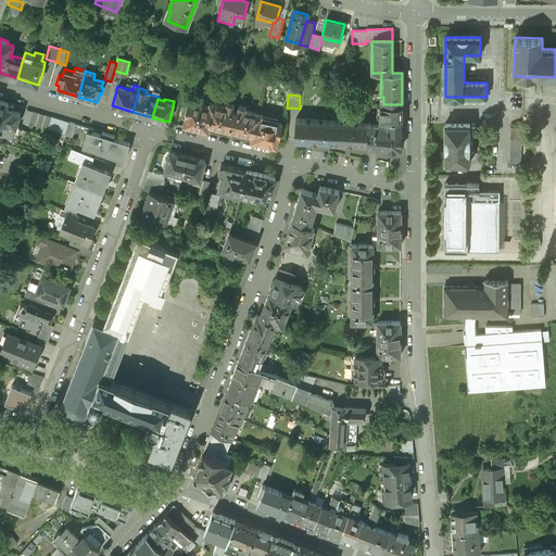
[(8,103),(0,100),(0,119),(16,127),(21,113),(12,111),(13,108),(8,106),(8,103)]
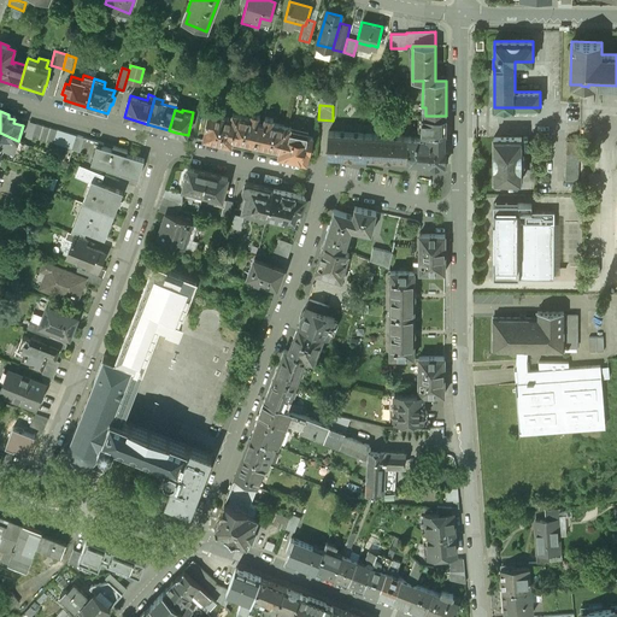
[(260,116),(252,115),(251,118),(233,113),(231,118),(209,113),(205,128),(203,139),(231,146),(233,140),(280,151),(286,125),(272,123),(274,119),(265,117),(264,124),(258,123),(260,116)]
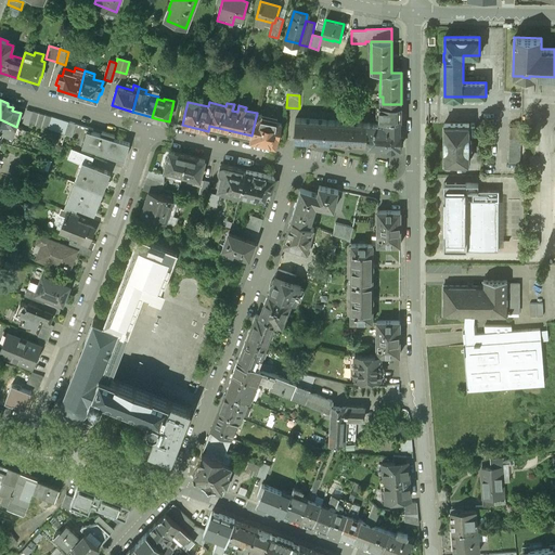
[(383,104),(379,104),(379,119),(384,119),(400,119),(401,104),(383,104)]
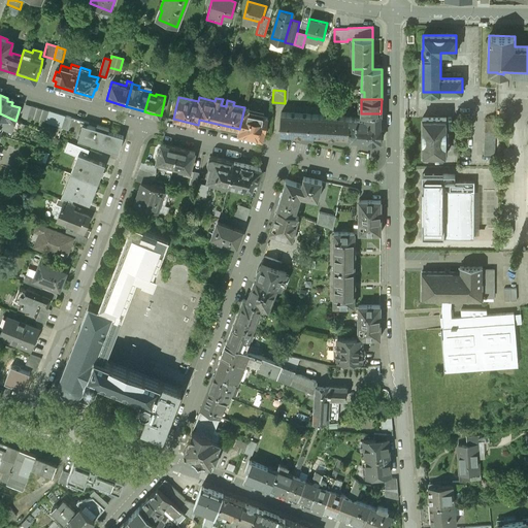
[(65,116),(31,105),(28,117),(45,122),(62,127),(65,116)]
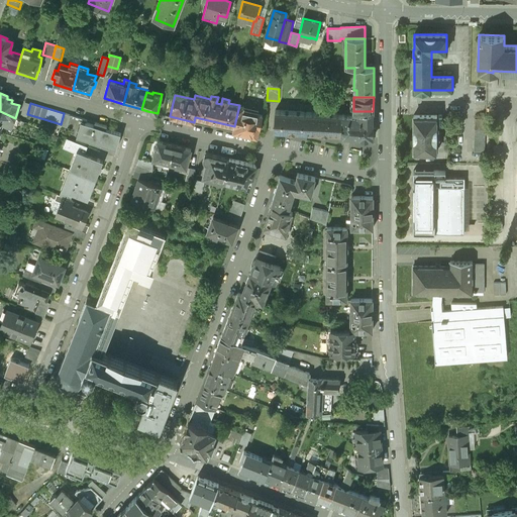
[(262,115),(242,110),(243,106),(239,105),(234,126),(233,131),(257,136),(260,127),(262,115)]
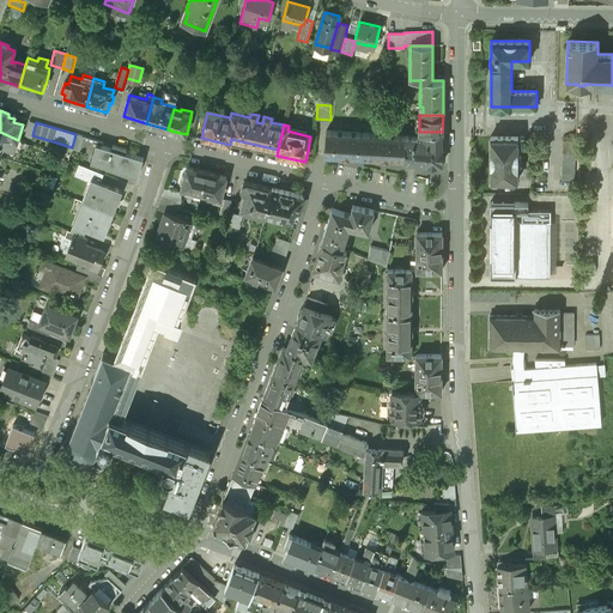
[(368,133),(327,131),(326,155),(365,156),(368,133)]
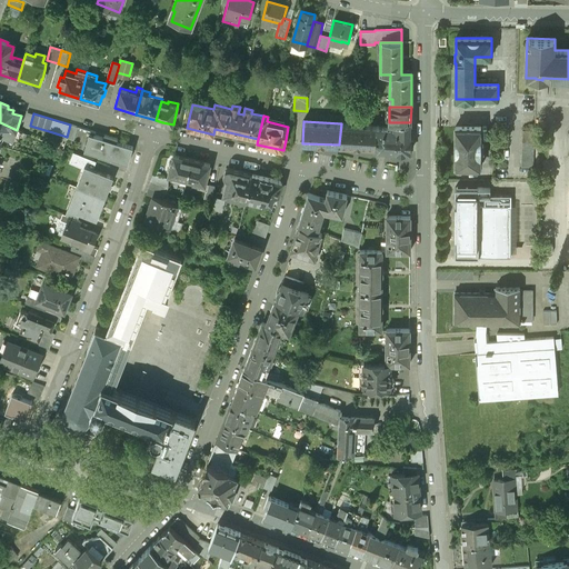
[(0,145),(3,136),(13,139),(17,130),(0,122),(0,145)]
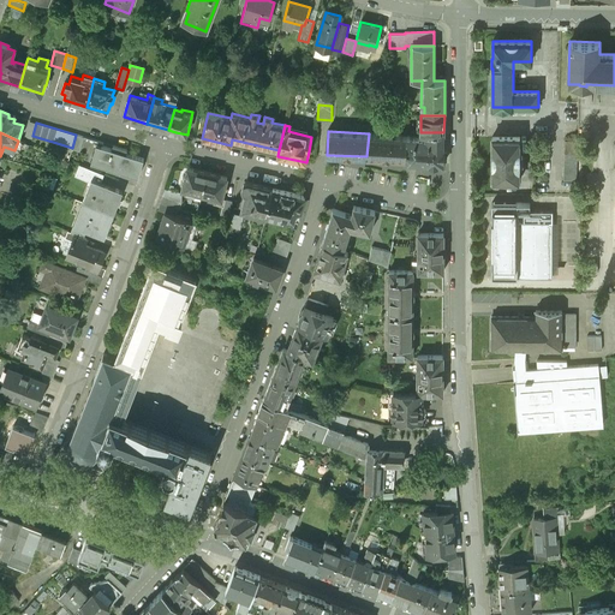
[(425,137),(415,137),(407,136),(406,159),(406,162),(443,163),(443,132),(425,132),(425,137)]
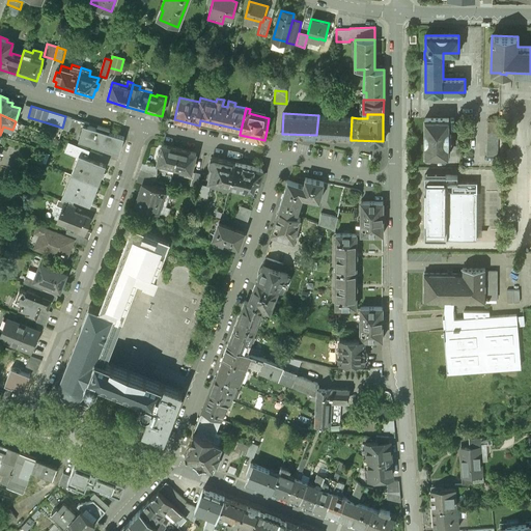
[(352,117),(318,115),(316,135),(351,137),(352,117)]
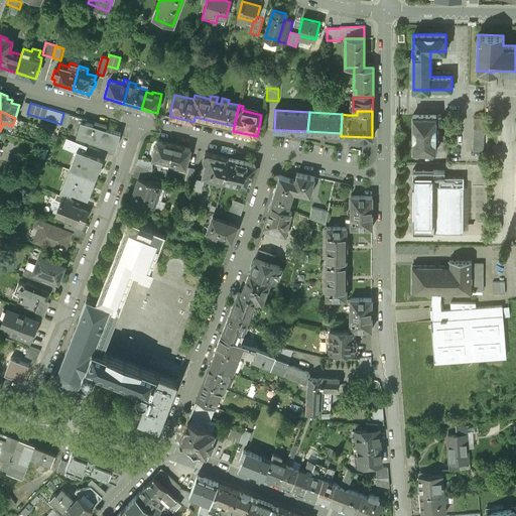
[(71,115),(63,113),(60,124),(67,126),(71,115)]
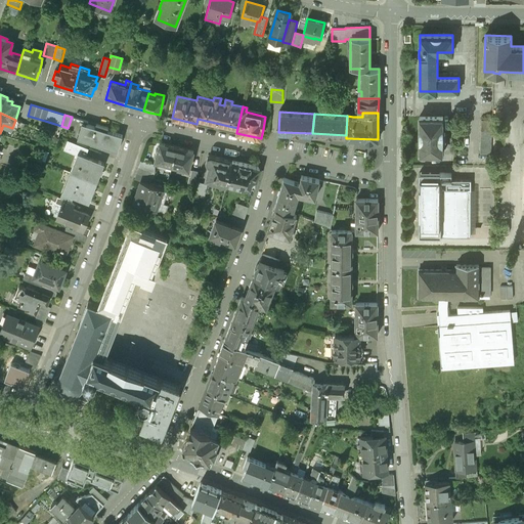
[(443,117),(420,117),(419,154),(443,154),(443,139),(445,139),(445,131),(443,131),(443,117)]
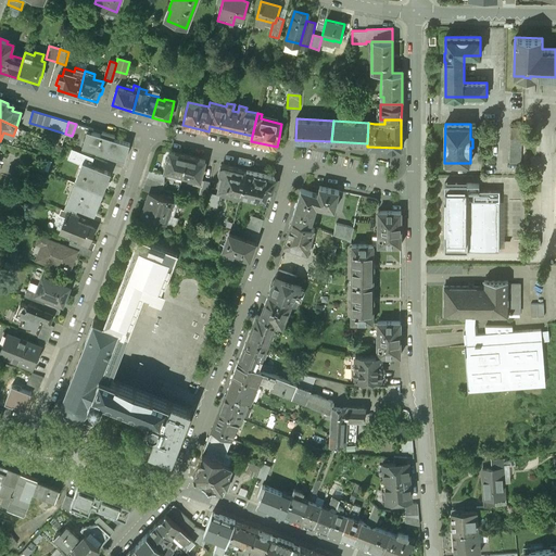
[(521,127),(510,127),(509,162),(520,162),(521,127)]
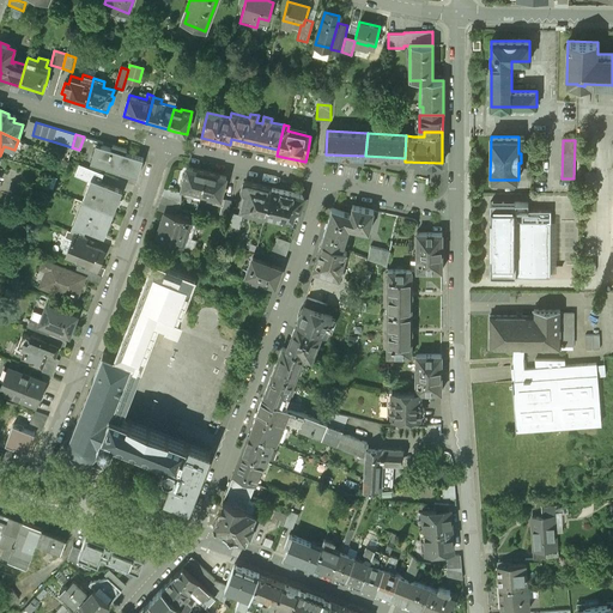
[(143,158),(125,152),(126,150),(113,145),(111,149),(101,145),(96,163),(107,165),(107,167),(120,170),(138,175),(143,158)]
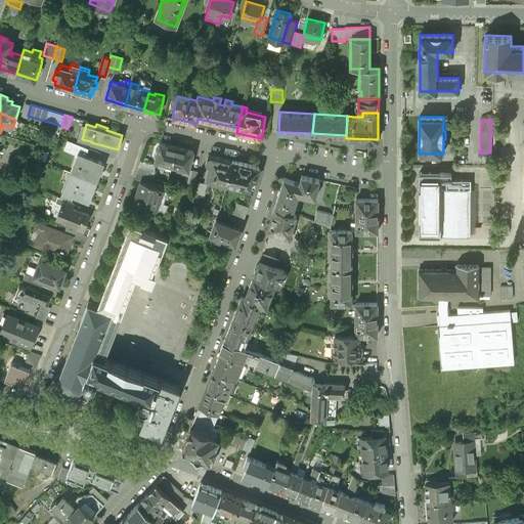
[(504,134),(494,134),(494,144),(504,144),(504,134)]
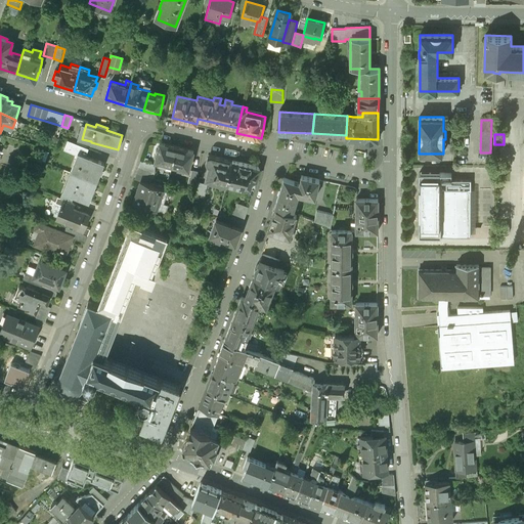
[(89,147),(68,139),(66,144),(76,148),(74,151),(80,154),(81,153),(86,156),(89,147)]
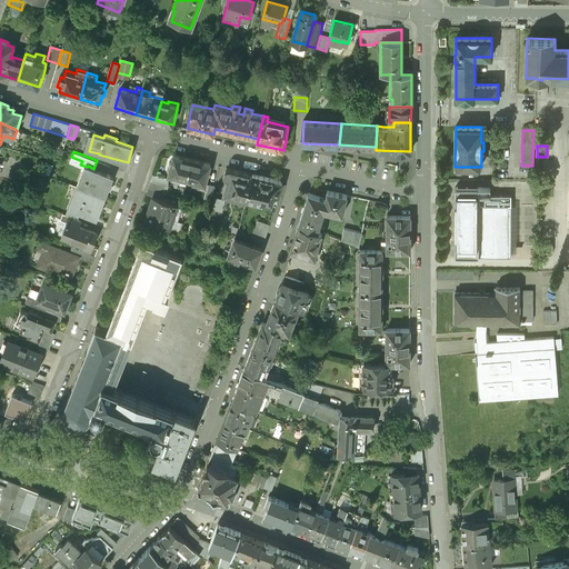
[(191,159),(173,155),(168,175),(173,176),(173,177),(179,179),(179,178),(187,179),(191,159)]
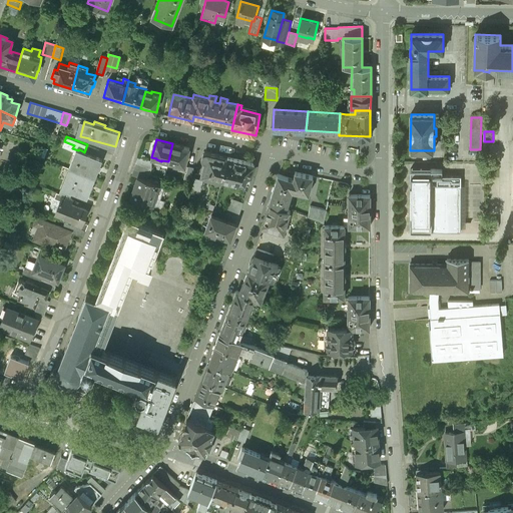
[(189,147),(172,143),(168,161),(174,163),(174,164),(178,165),(177,169),(185,171),(187,165),(185,165),(186,161),(187,157),(189,147)]
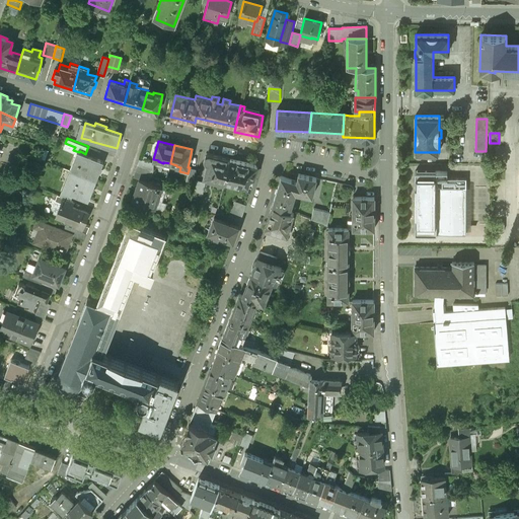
[(85,154),(80,151),(79,152),(75,163),(79,164),(76,171),(96,179),(103,161),(85,154)]
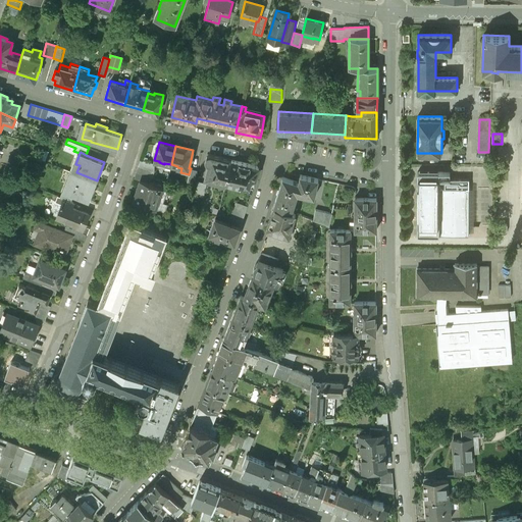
[(207,162),(209,163),(205,178),(225,184),(231,160),(210,155),(209,155),(207,156),(206,157),(206,159),(206,161),(207,162)]
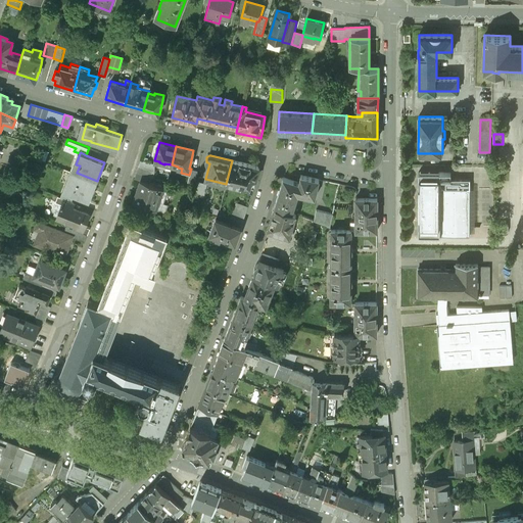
[(151,162),(141,159),(137,172),(151,177),(152,178),(154,171),(149,170),(151,162)]
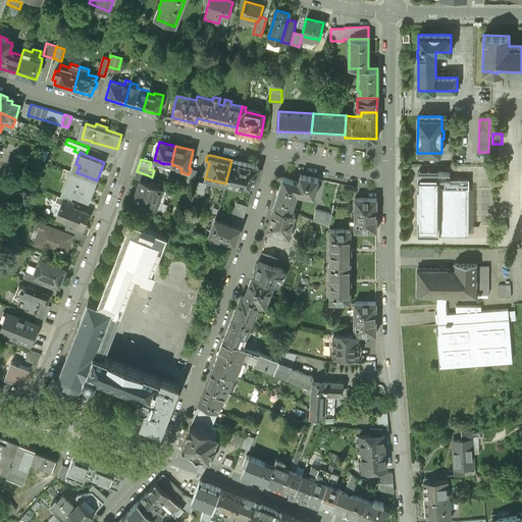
[(250,164),(239,161),(239,162),(231,160),(225,184),(240,187),(240,185),(249,188),(252,178),(256,179),(256,177),(256,176),(257,172),(258,172),(259,168),(257,166),(250,164)]
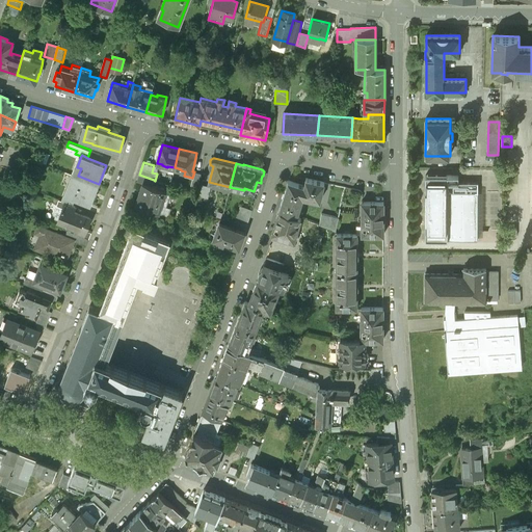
[(201,174),(194,171),(192,178),(191,185),(197,186),(198,184),(201,174)]
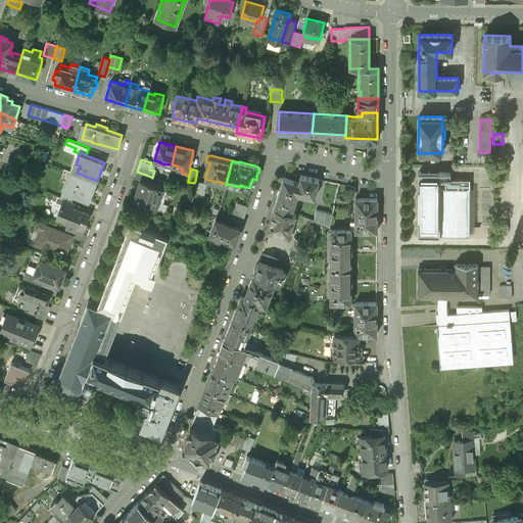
[(77,173),(74,172),(68,185),(65,184),(62,191),(74,195),(89,201),(97,181),(77,173)]
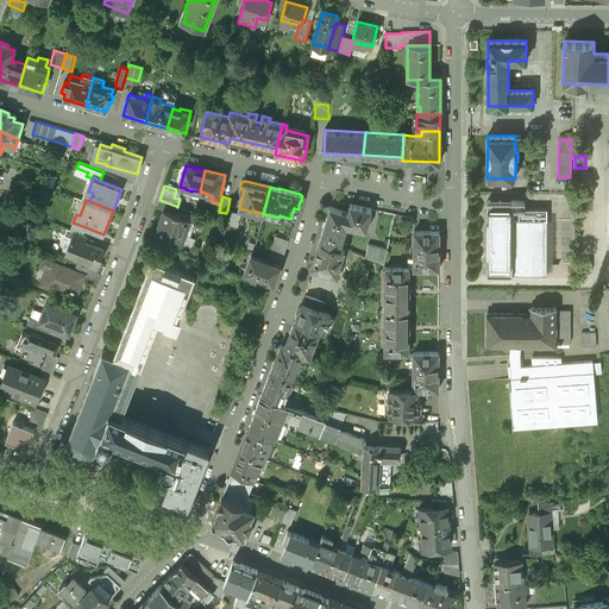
[(176,206),(159,200),(157,207),(163,209),(174,213),(176,206)]
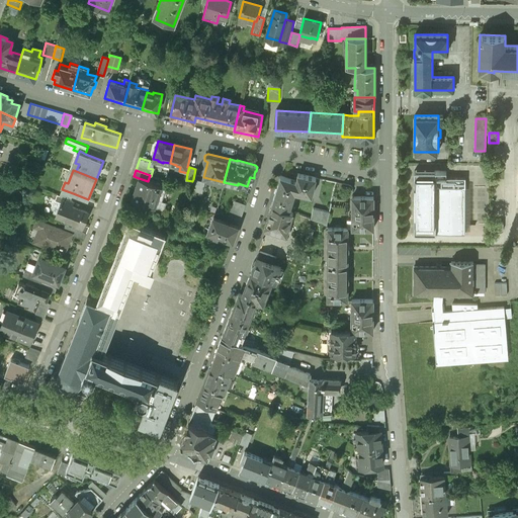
[(465,177),(436,177),(436,171),(414,171),(414,233),(465,234),(465,177)]
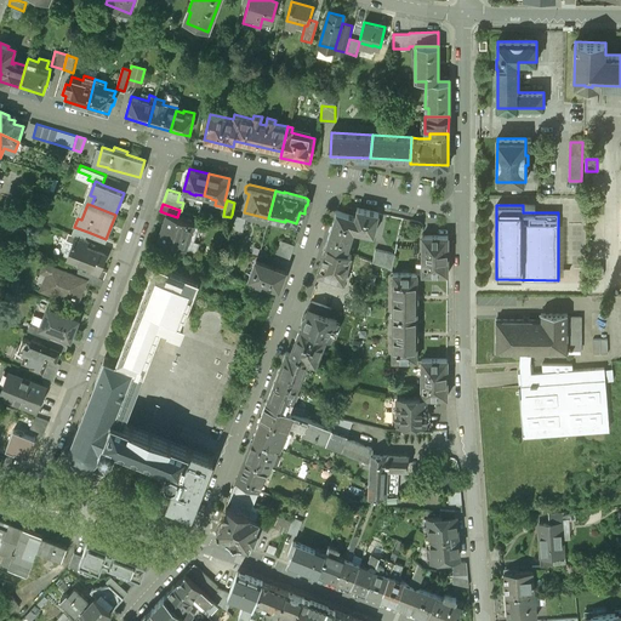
[(355,217),(336,211),(325,245),(347,252),(353,231),(374,234),(379,212),(365,210),(357,208),(355,217)]
